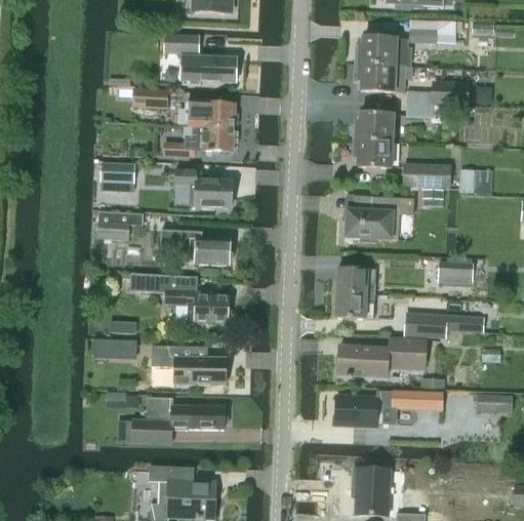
[(194,0),(194,10),(230,12),(230,0),(194,0)]
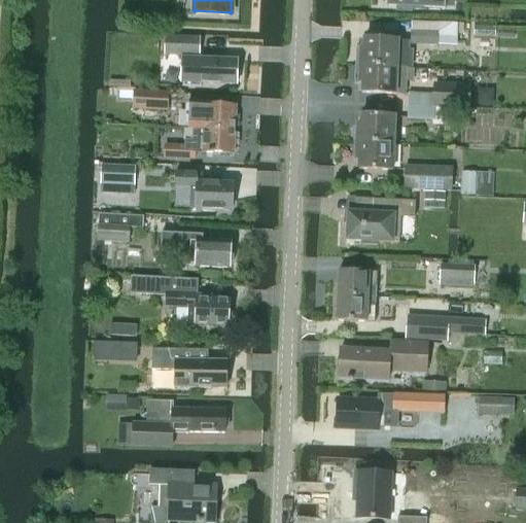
[(387,0),(387,2),(397,3),(397,8),(413,9),(413,3),(446,5),(446,0),(387,0)]
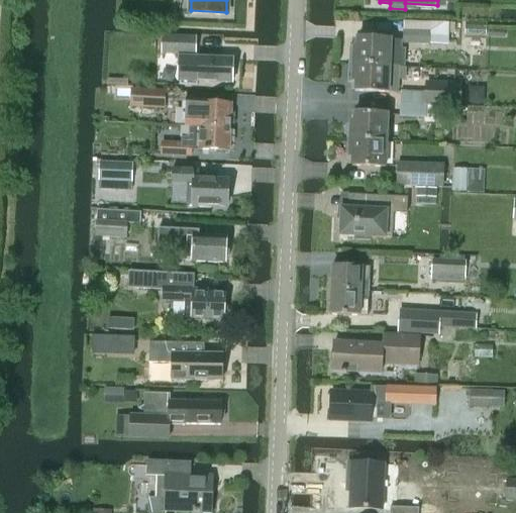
[(404,18),(403,39),(448,41),(449,19),(404,18)]
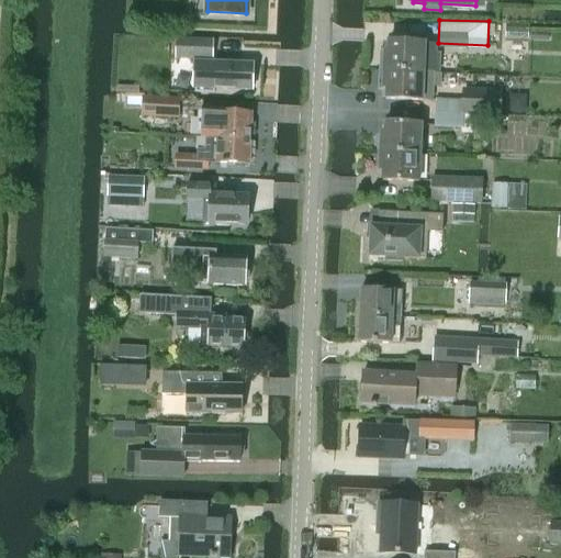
[(214,37),(176,35),(175,56),(194,57),(213,58),(214,37)]
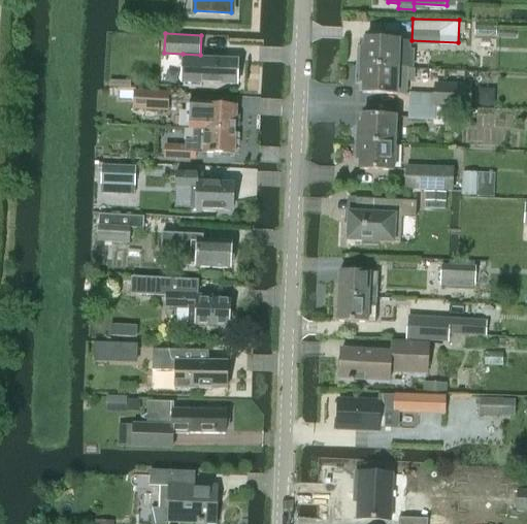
[(361,45),(360,63),(379,63),(397,64),(407,65),(409,65),(410,46),(404,45),(404,38),(398,37),(365,36),(364,45),(361,45)]
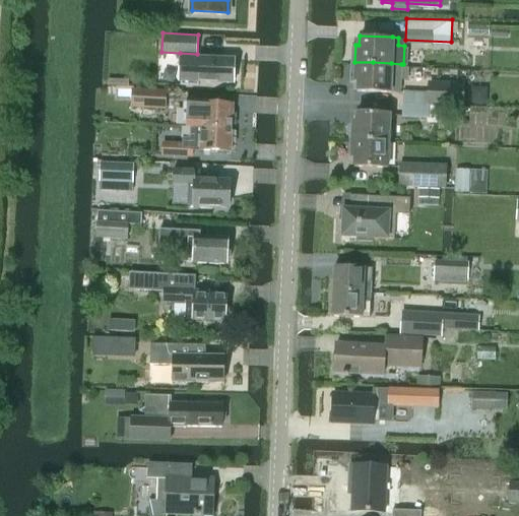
[(180,53),(179,79),(181,79),(181,82),(199,83),(199,79),(234,80),(235,57),(197,55),(197,54),(180,53)]
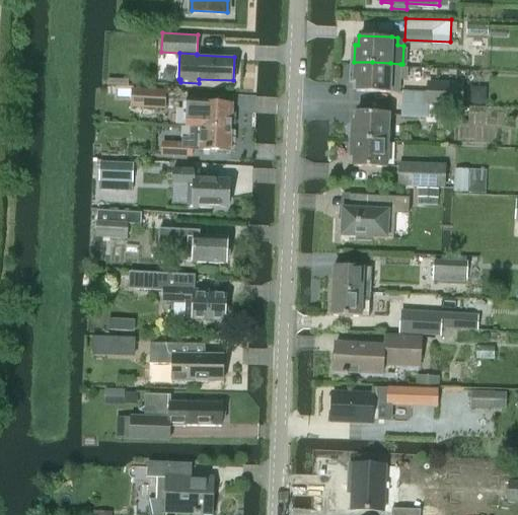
[(372,62),(354,62),(354,78),(357,78),(357,88),(399,90),(400,64),(372,62)]
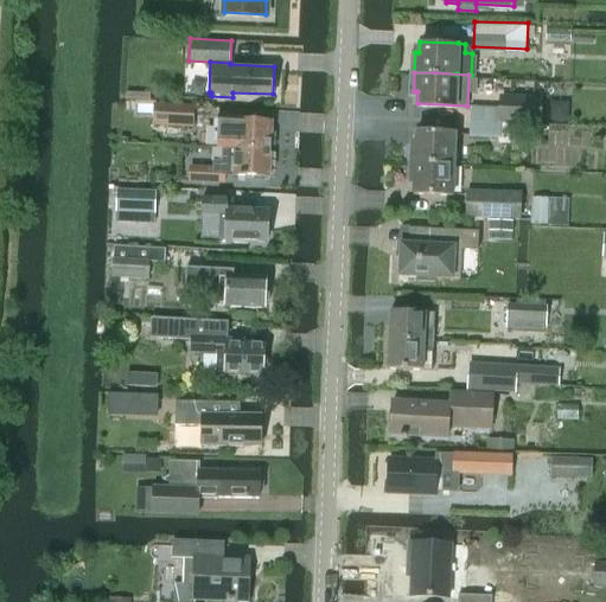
[(471,104),(471,117),(542,120),(542,94),(501,91),(501,106),(471,104)]
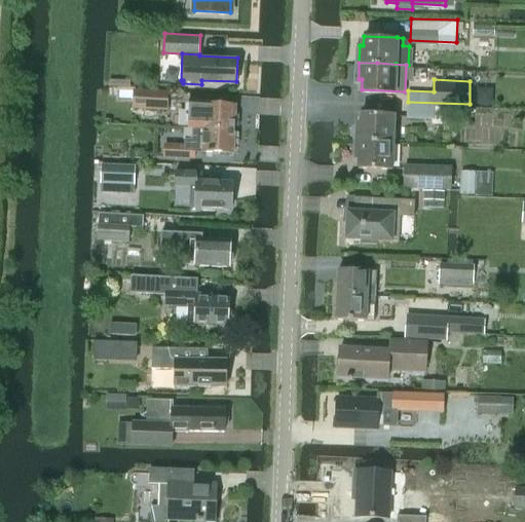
[(134,87),(133,106),(169,108),(170,88),(134,87)]
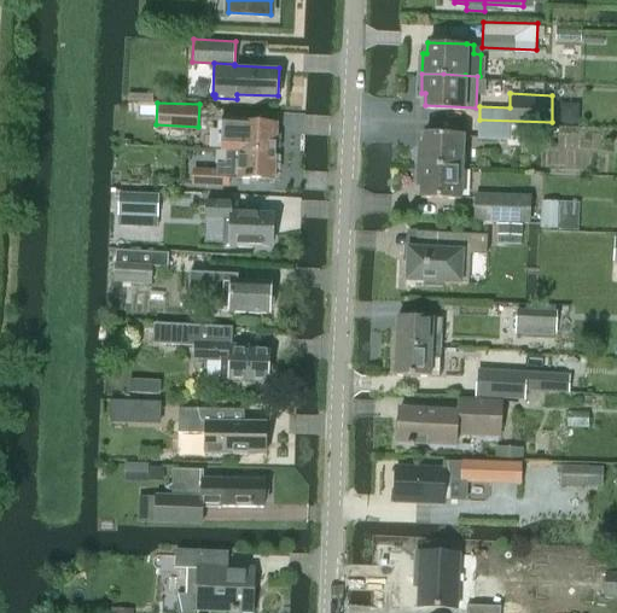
[(240,140),(240,149),(277,151),(278,122),(227,120),(226,140),(240,140)]
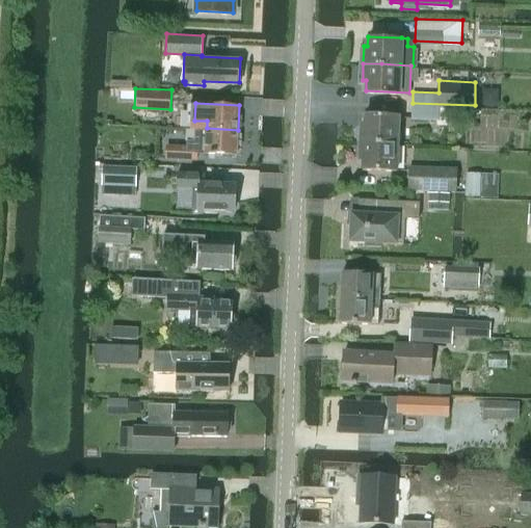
[(361,123),(360,140),(398,141),(399,114),(365,113),(364,123),(361,123)]
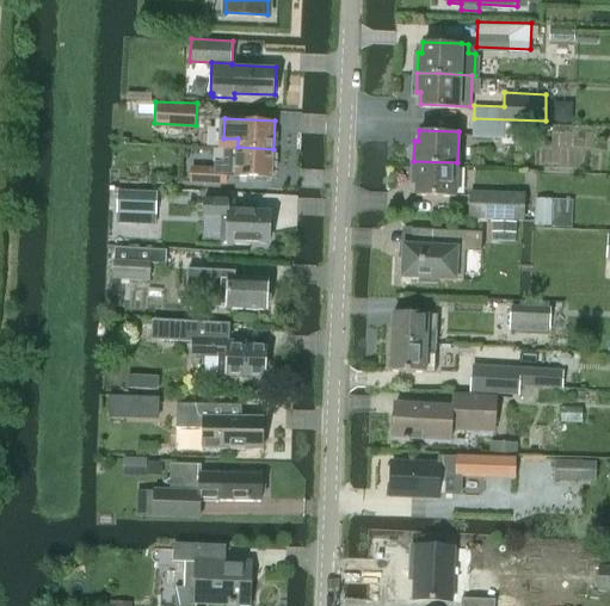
[(191,164),(190,180),(227,181),(228,174),(272,175),(273,149),(238,147),(225,147),(223,159),(216,159),(215,165),(191,164)]
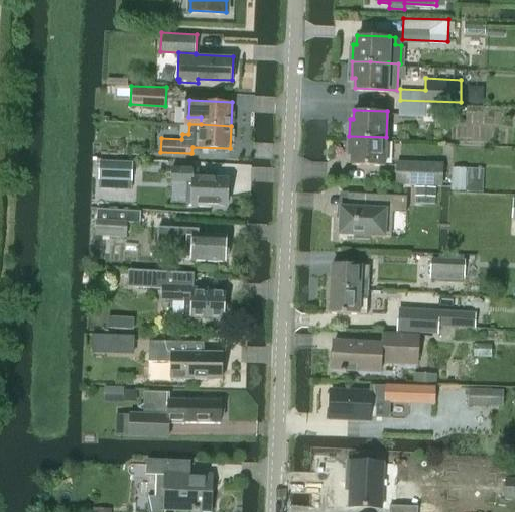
[(384,164),(386,137),(349,136),(348,154),(352,154),(351,163),(384,164)]
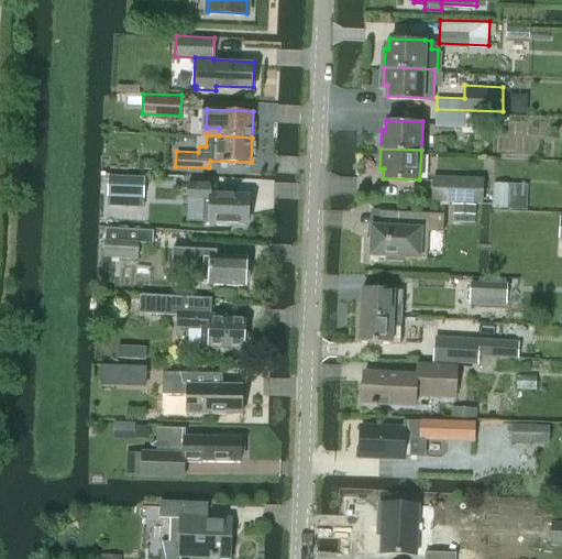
[(433,174),(432,199),(484,200),(484,175),(433,174)]
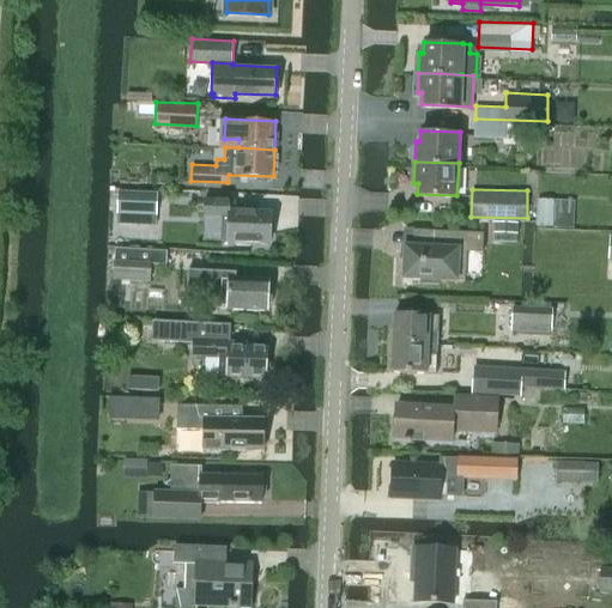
[(120,190),(119,211),(158,212),(159,192),(120,190)]
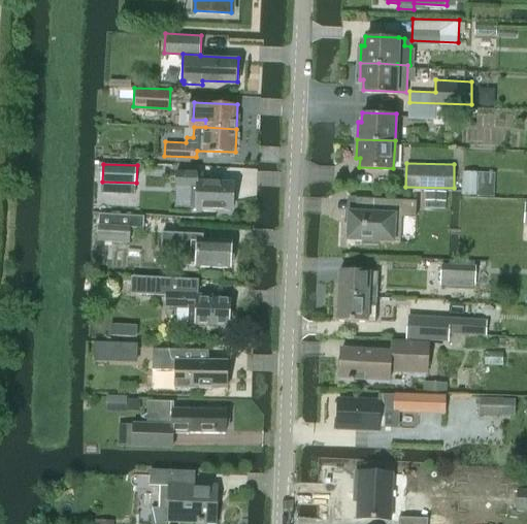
[(463,168),(462,193),(476,193),(478,169),(463,168)]
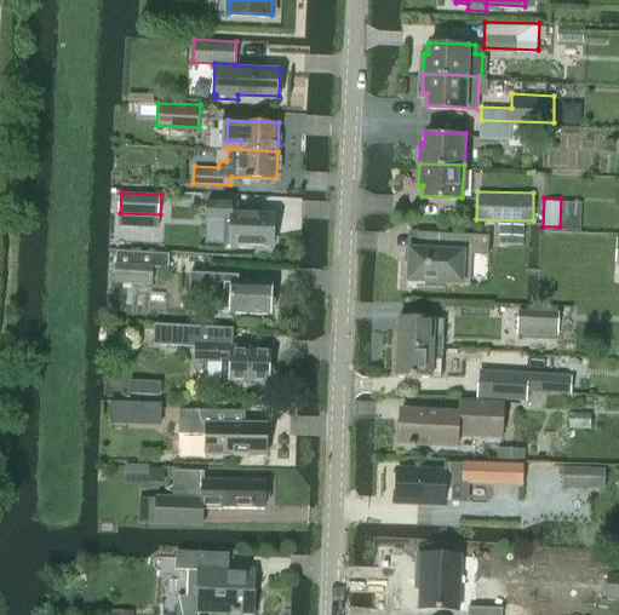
[(235,201),(207,200),(207,217),(234,218),(233,243),(274,246),(275,213),(235,211),(235,201)]
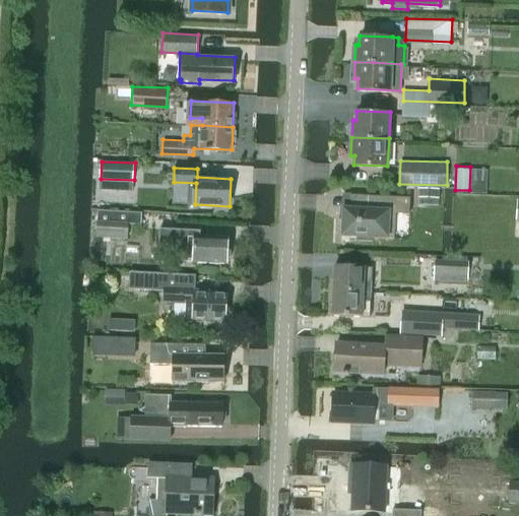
[(420,186),(419,195),(440,197),(440,187),(420,186)]
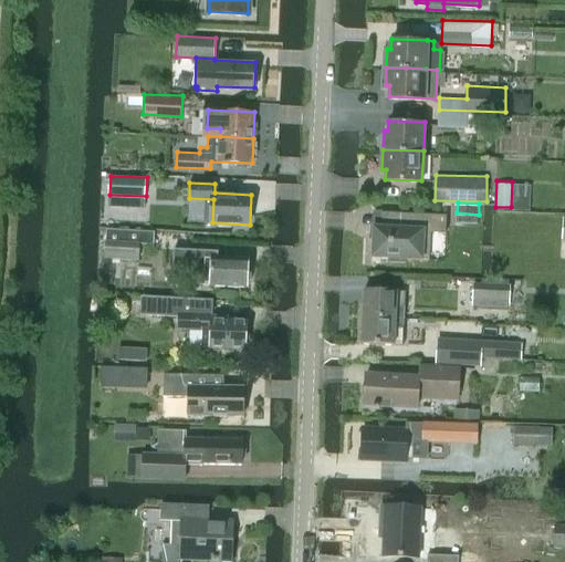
[(389,259),(406,260),(406,257),(429,258),(430,230),(446,231),(447,214),(383,210),(383,227),(375,226),(373,255),(389,256),(389,259)]
